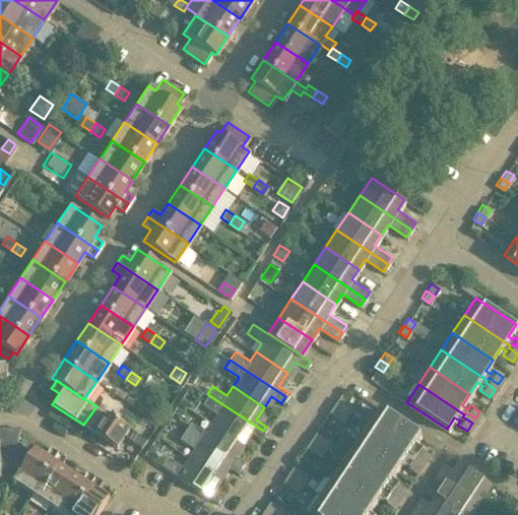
[(215,412),(209,421),(242,442),(249,432),(258,438),(263,431),(207,394),(201,402),(215,412)]
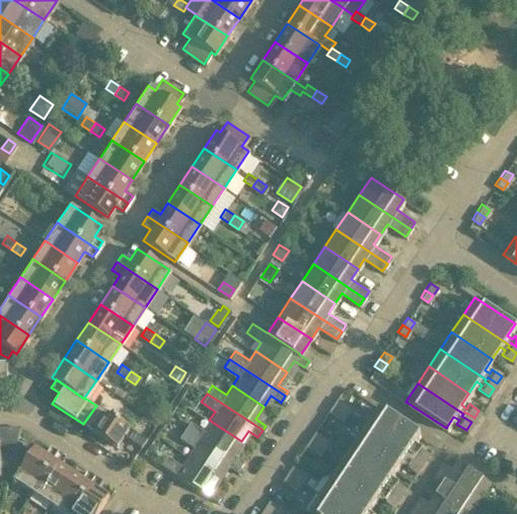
[(352,405),(337,396),(333,404),(347,413),(352,405)]
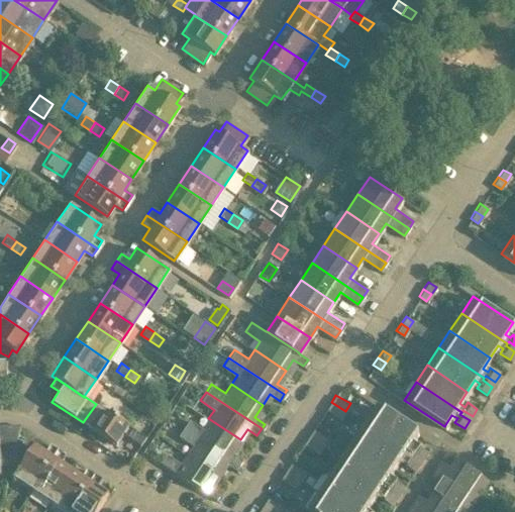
[(345,411),(331,402),(326,409),(340,418),(345,411)]
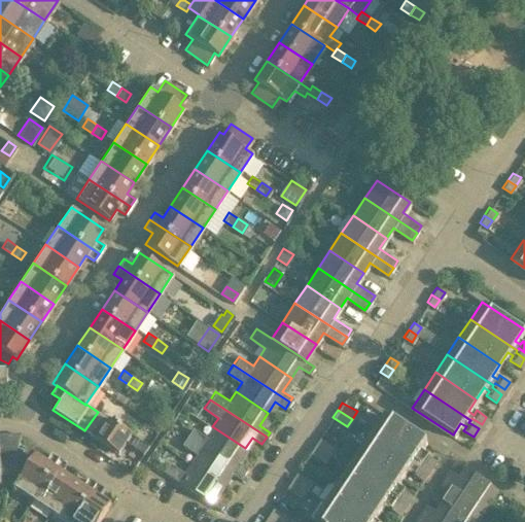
[(98,412),(84,430),(116,452),(124,441),(132,446),(137,438),(98,412)]
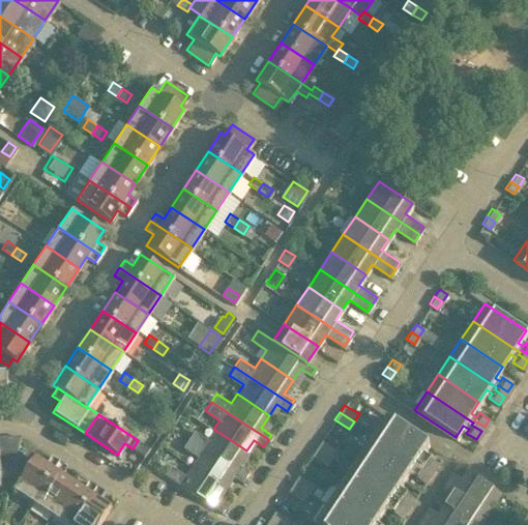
[(387,414),(375,433),(420,464),(422,462),(432,468),(437,461),(427,454),(423,458),(418,455),(427,442),(428,442),(387,414)]
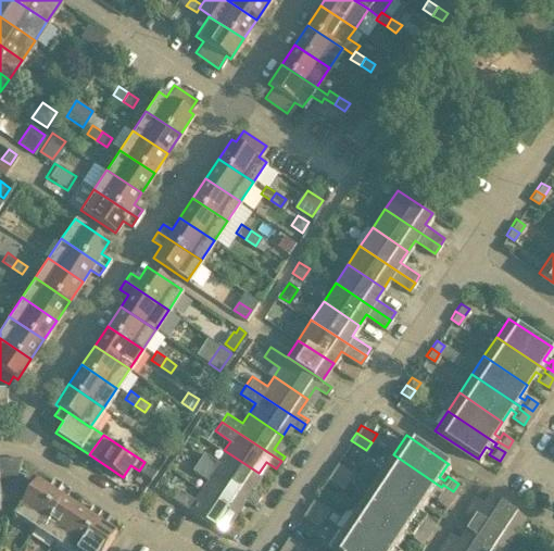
[(203,449),(197,459),(256,498),(261,492),(250,486),(259,473),(224,450),(218,460),(203,449)]
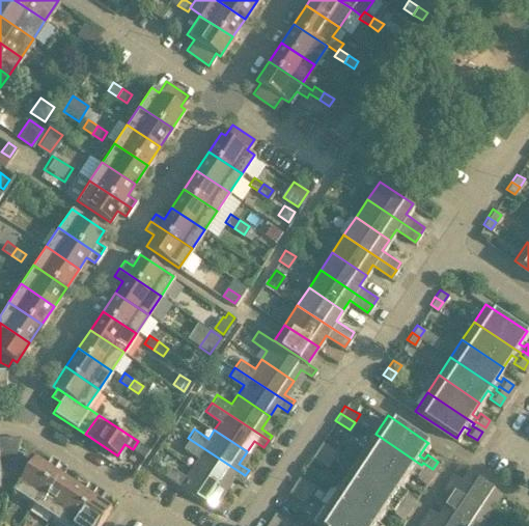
[(376,434),(363,451),(405,479),(412,468),(417,470),(414,474),(424,481),(429,474),(420,467),(421,465),(376,434)]
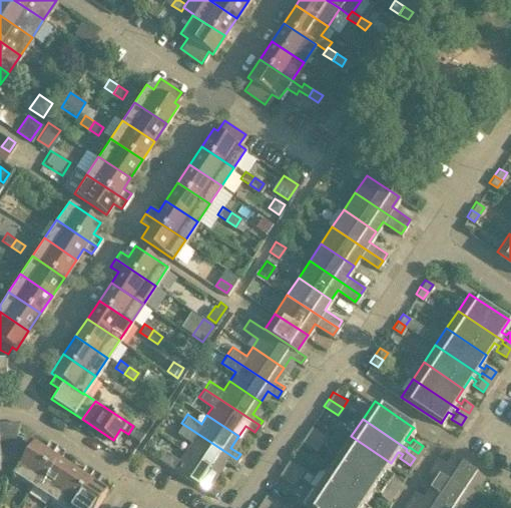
[(190,441),(184,450),(216,470),(223,459),(232,465),(236,459),(181,423),(176,431),(190,441)]
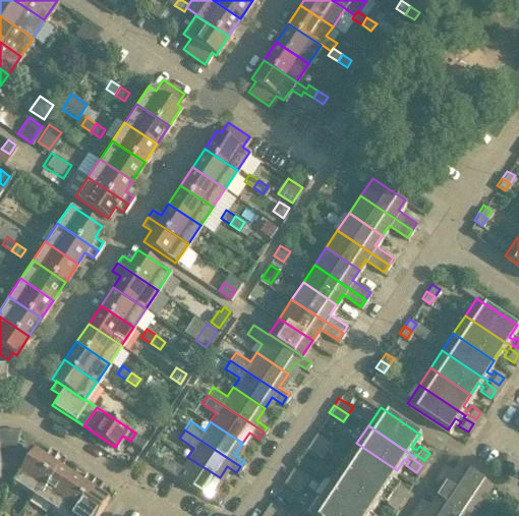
[(310,440),(326,449),(331,442),(315,432),(310,440)]
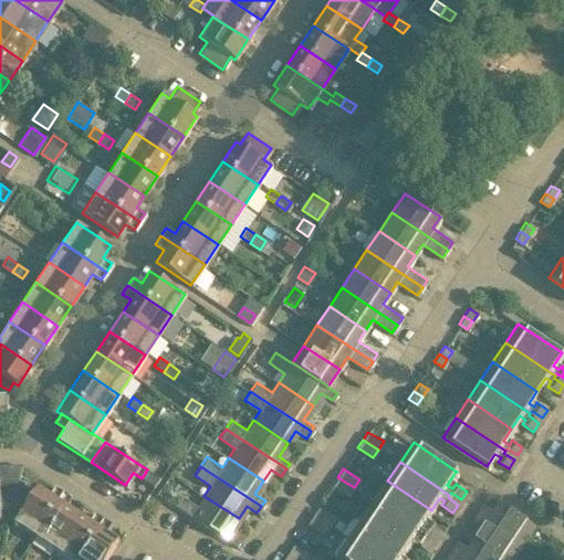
[(147,469),(142,478),(152,486),(158,477),(147,469)]
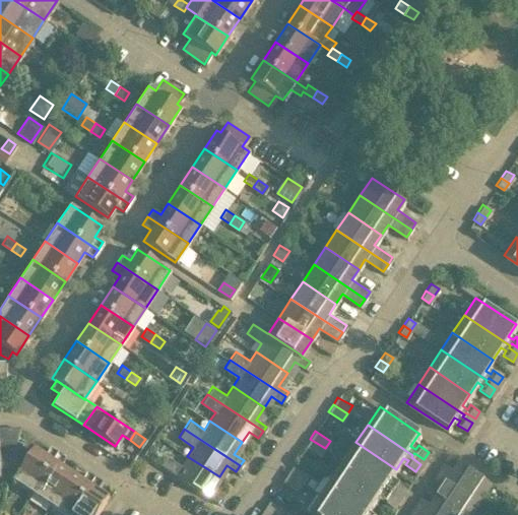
[(310,439),(305,446),(319,455),(325,448),(310,439)]
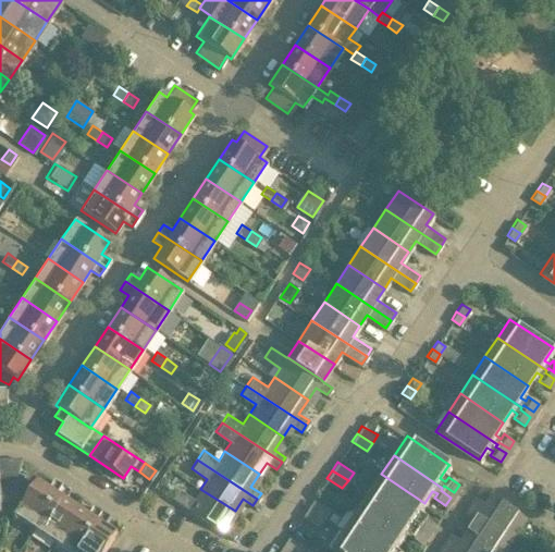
[(0,501),(9,500),(16,473),(0,473),(0,501)]
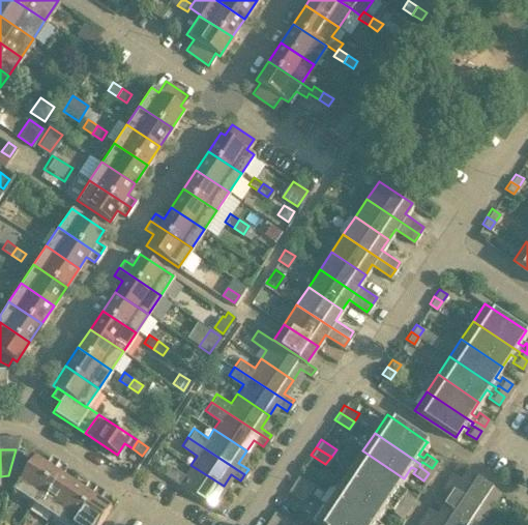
[(11,488),(31,501),(58,460),(50,455),(45,463),(33,456),(31,460),(16,449),(8,475),(17,480),(11,488)]
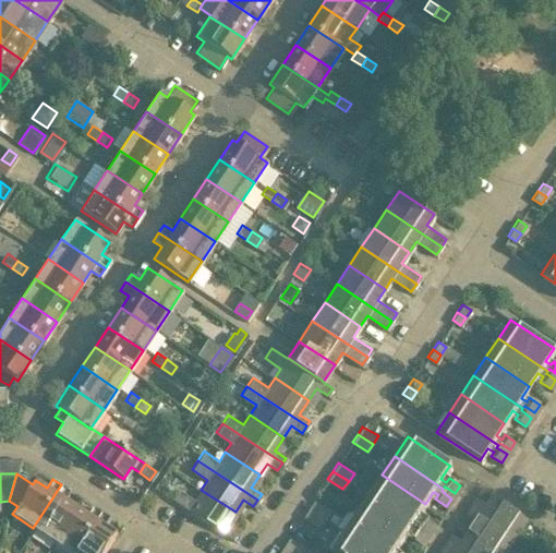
[(382,475),(370,493),(418,526),(420,524),(430,531),(436,521),(425,515),(422,518),(417,515),(425,504),(382,475)]
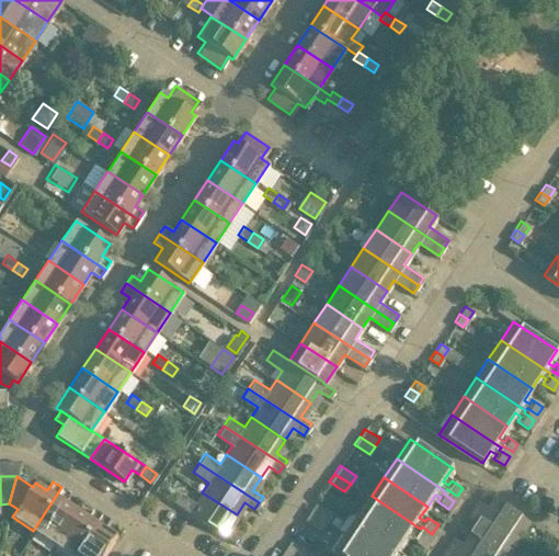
[(69,492),(61,487),(33,531),(53,544),(76,509),(64,501),(69,492)]
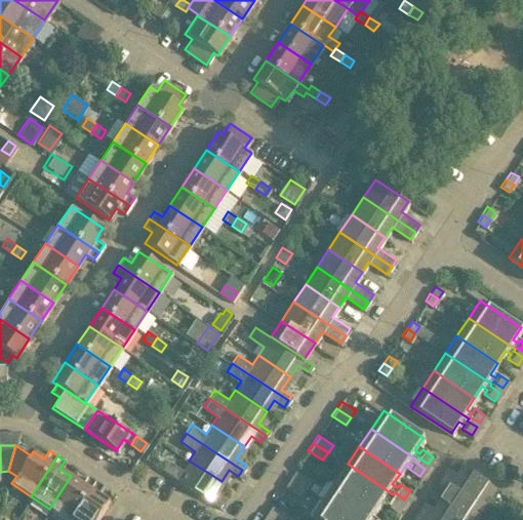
[(222,481),(189,461),(183,469),(168,460),(162,469),(218,506),(223,500),(213,493),(222,481)]
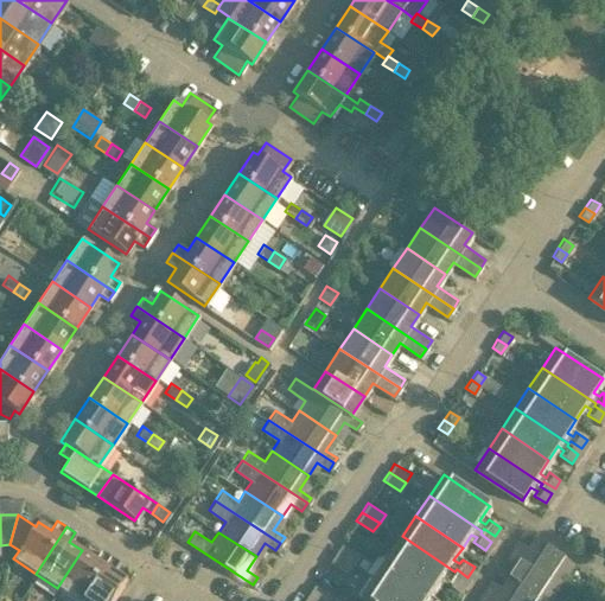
[(402,536),(388,556),(434,588),(444,574),(450,579),(446,582),(458,590),(464,582),(453,574),(454,571),(402,536)]
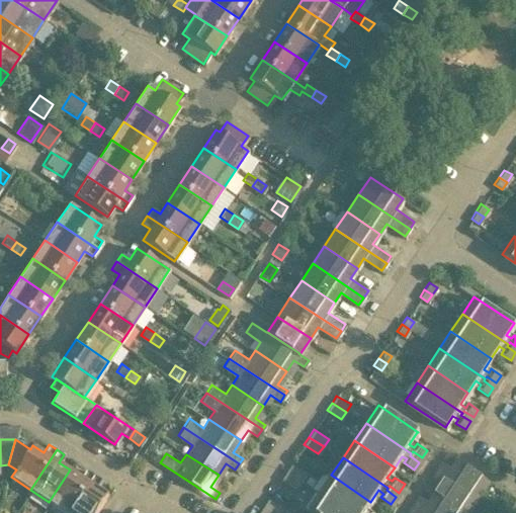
[(440,459),(435,466),(442,472),(443,476),(476,498),(488,480),(462,462),(454,457),(448,465),(440,459)]
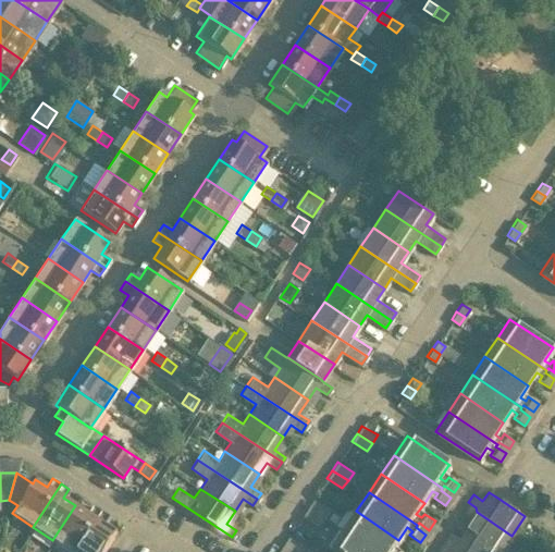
[(312,499),(307,506),(323,517),(329,508),(312,499)]
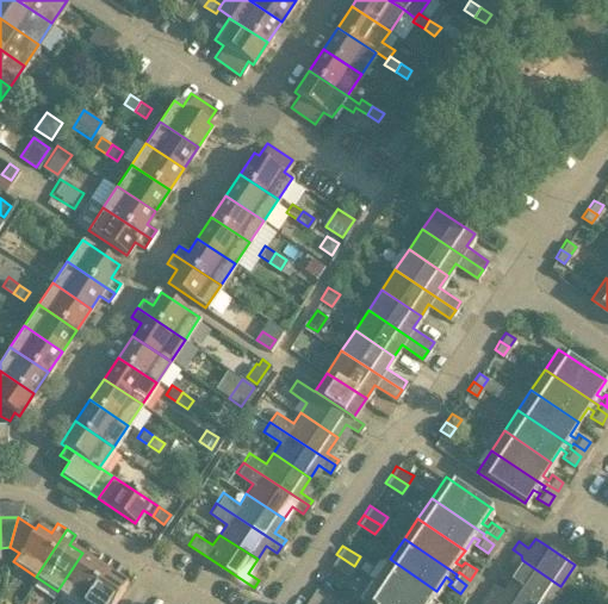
[(57,591),(78,603),(79,603),(110,558),(101,552),(94,561),(82,553),(57,591)]
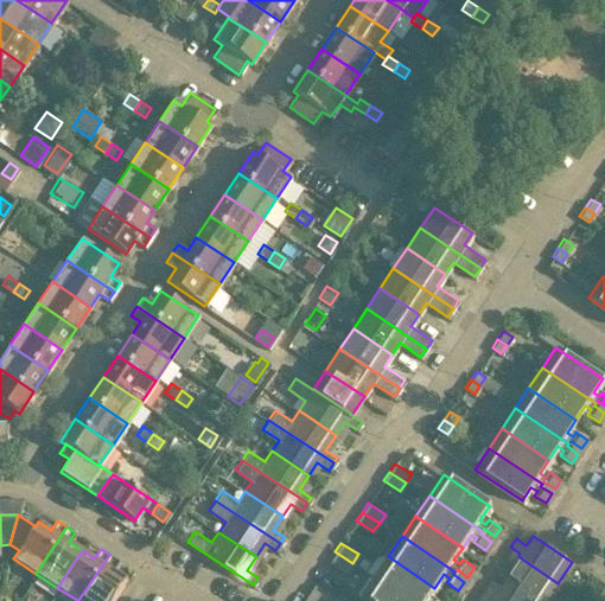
[(352,563),(335,551),(330,561),(346,571),(352,563)]
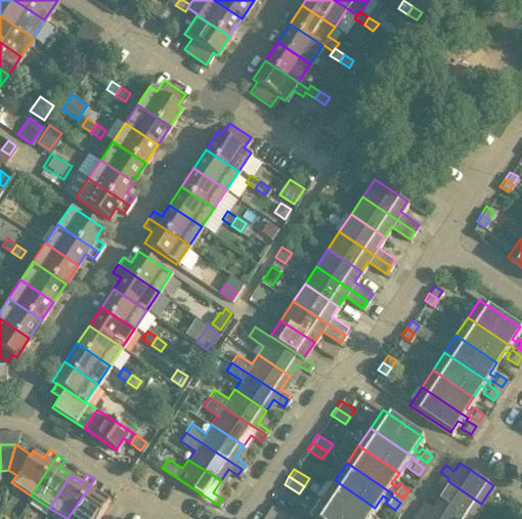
[(437,477),(432,484),(441,490),(436,498),(467,518),(470,518),(481,504),(448,481),(444,482),(437,477)]
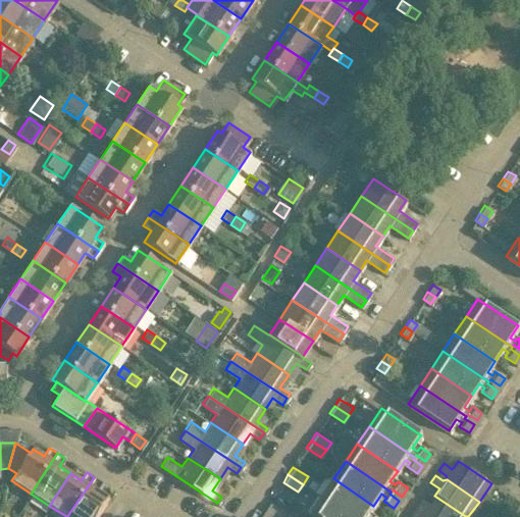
[(102,482),(94,477),(67,516),(94,516),(107,498),(96,490),(102,482)]
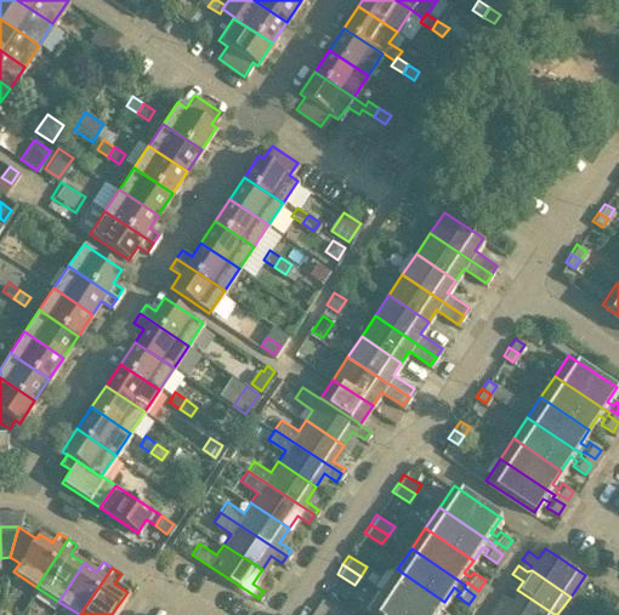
[(397,569),(384,590),(420,614),(447,614),(446,614),(443,614),(437,614),(436,614),(444,602),(397,569)]
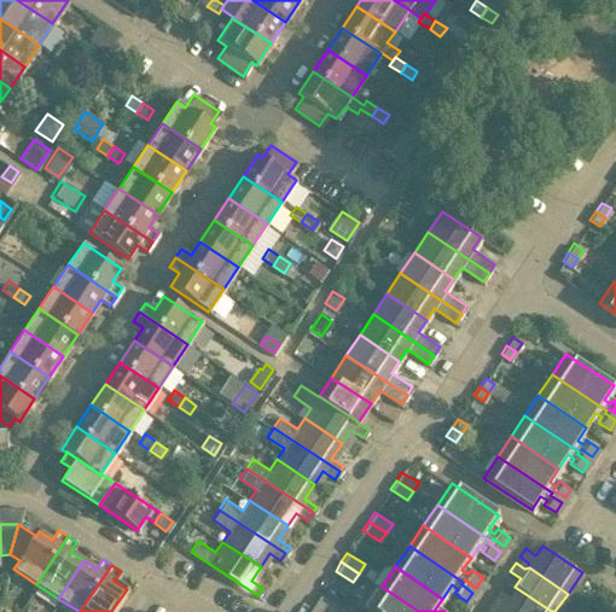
[(418,611),(382,587),(367,608),(372,611),(373,611),(418,611)]
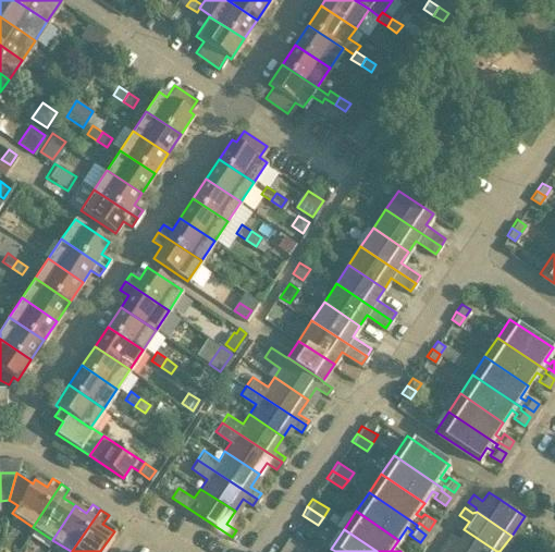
[(449,531),(444,539),(451,544),(452,549),(456,551),(496,551),(464,529),(458,537),(449,531)]
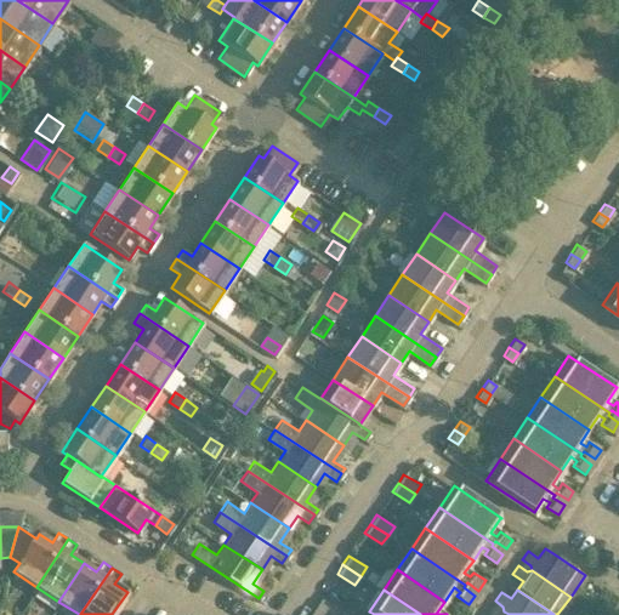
[(314,607),(329,614),(334,614),(339,609),(321,597),(314,607)]
